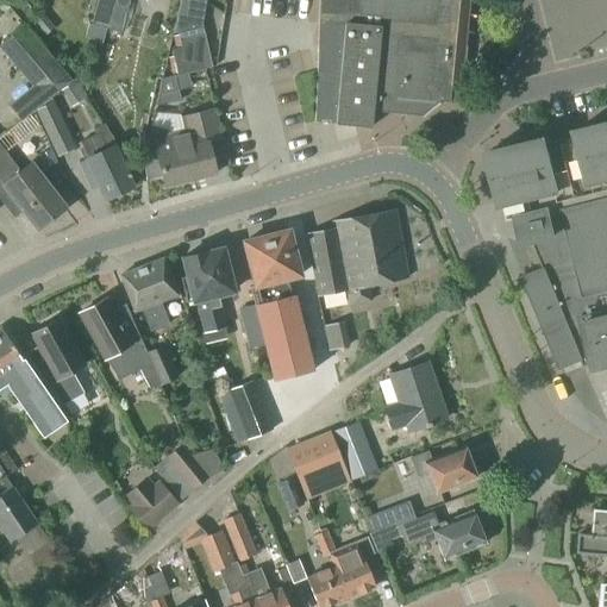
[(107,27),(114,0),(99,0),(93,24),(107,27)]
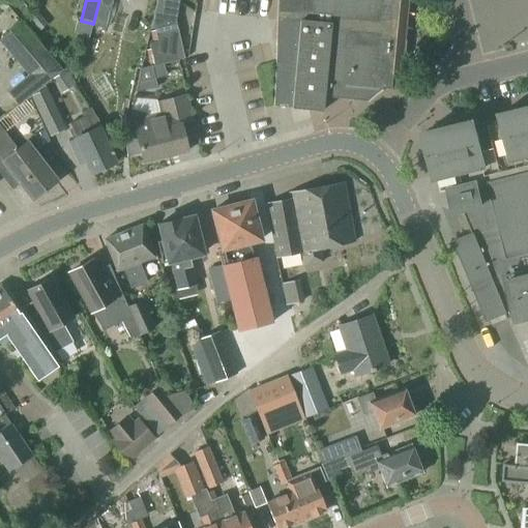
[(107,28),(114,0),(99,0),(93,24),(107,28)]
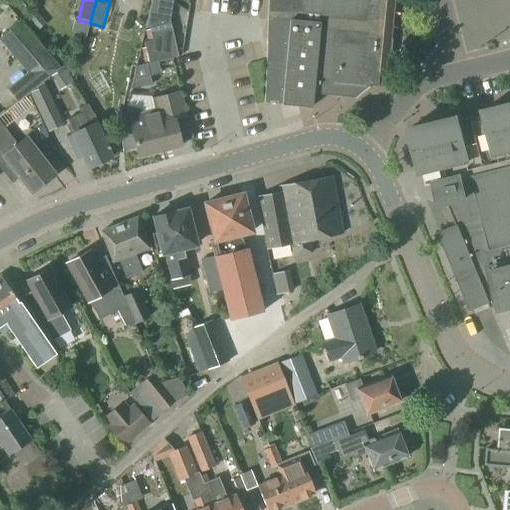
[(387,72),(394,0),(266,0),(266,16),(265,103),(311,107),(312,93),(354,97),(369,84),(379,85),(380,72),(387,72)]
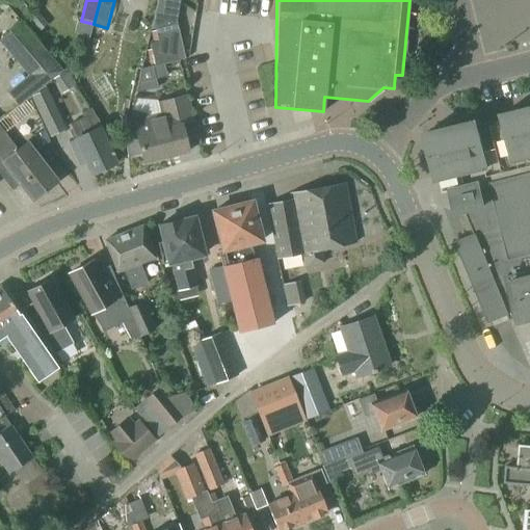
[(20,104),(64,69),(22,20),(0,38),(0,41),(29,75),(9,90),(20,104)]
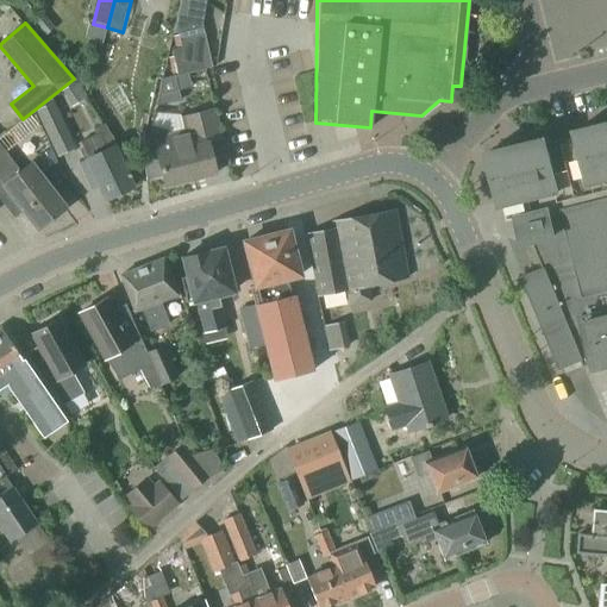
[(173,48),(179,74),(206,67),(195,26),(179,30),(182,45),(173,48)]
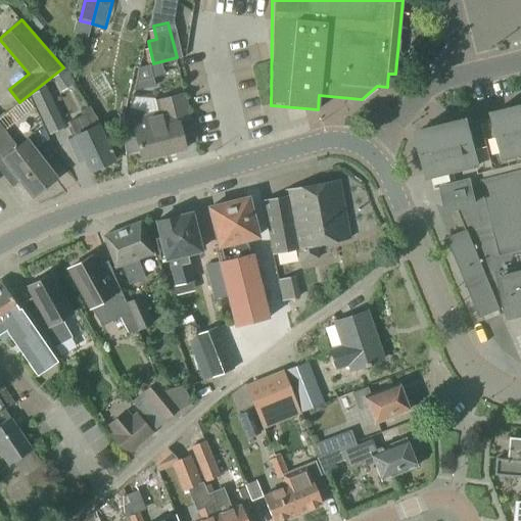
[(134,90),(153,86),(149,64),(139,66),(134,90)]
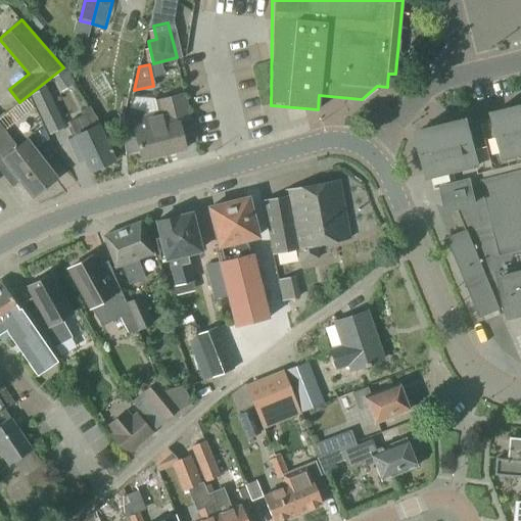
[(142,159),(144,158),(198,145),(187,100),(186,95),(158,102),(160,108),(149,111),(131,106),(125,134),(127,153),(140,150),(142,159)]
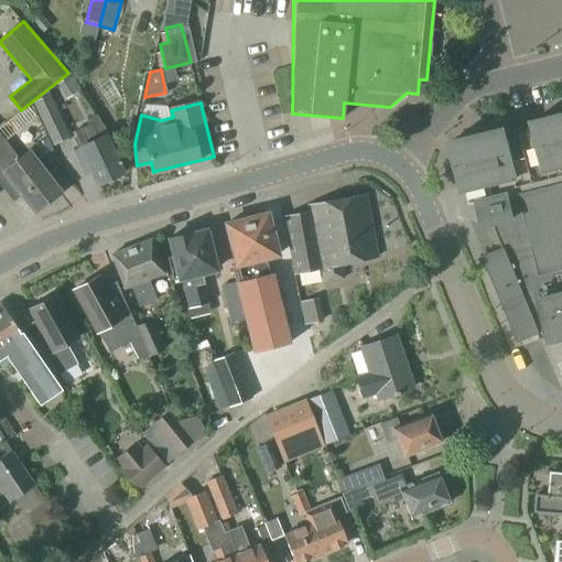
[(80,147),(73,150),(85,175),(93,172),(98,183),(125,171),(107,133),(96,112),(88,116),(92,123),(75,130),(82,146),(80,147)]
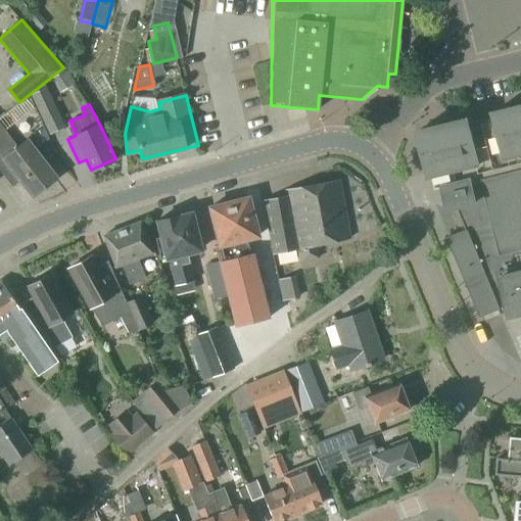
[(520,108),(423,133),(436,188),(444,186),(448,206),(457,204),(463,219),(468,230),(451,237),(481,314),(499,306),(502,313),(520,309),(520,108)]
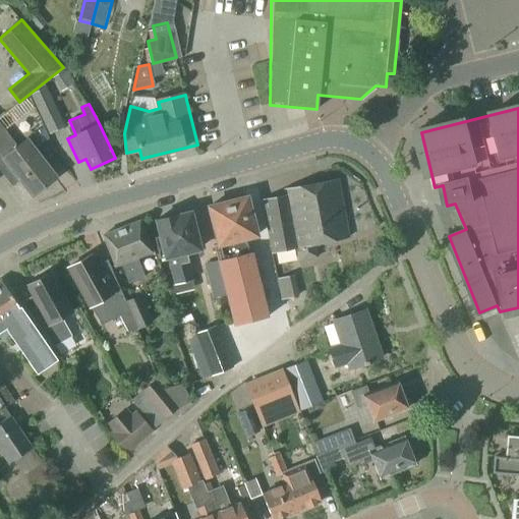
[(19,145),(0,120),(0,168),(13,185),(21,179),(33,193),(55,176),(26,139),(19,145)]
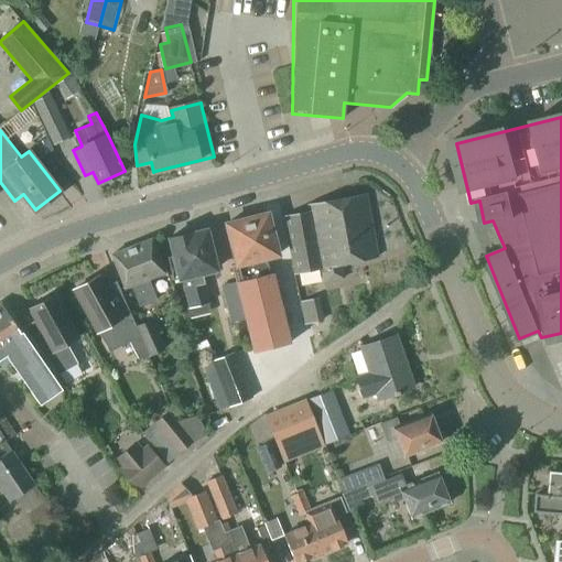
[(47,138),(36,143),(41,154),(53,150),(47,138)]
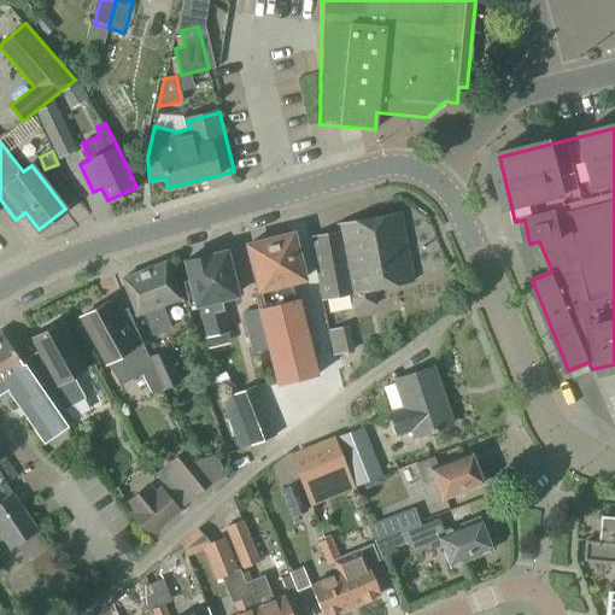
[(379,305),(375,287),(413,280),(399,212),(339,224),(341,232),(312,236),(323,294),(351,290),(355,309),(379,305)]
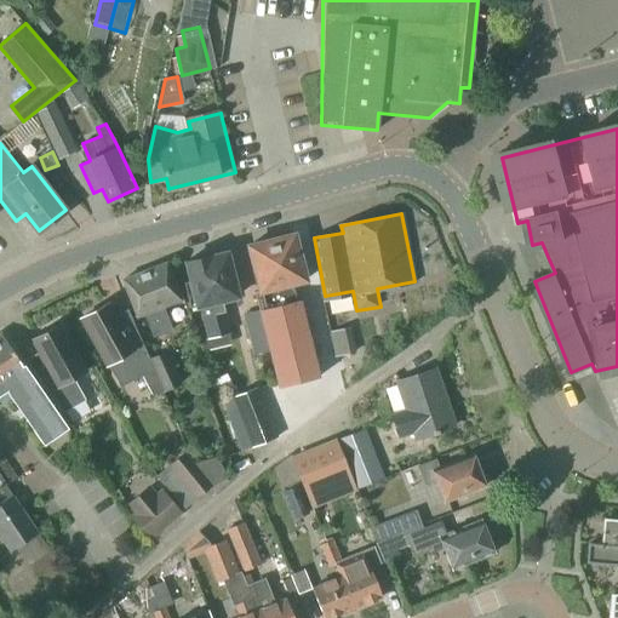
[(299,301),(295,282),(305,280),(295,234),(251,245),(261,290),(256,291),(261,309),(269,350),(279,387),(321,376),(302,299),(299,301)]
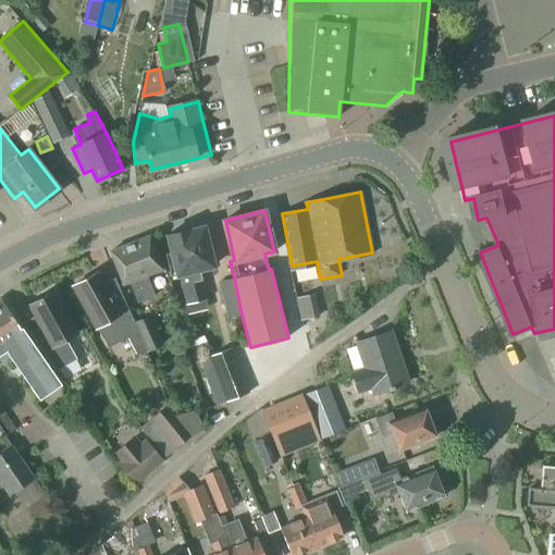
[(213,266),(204,226),(189,231),(188,229),(168,234),(172,253),(167,254),(172,276),(177,274),(180,273),(187,303),(185,303),(188,315),(210,309),(207,299),(209,298),(202,274),(206,273),(204,268),(213,266)]
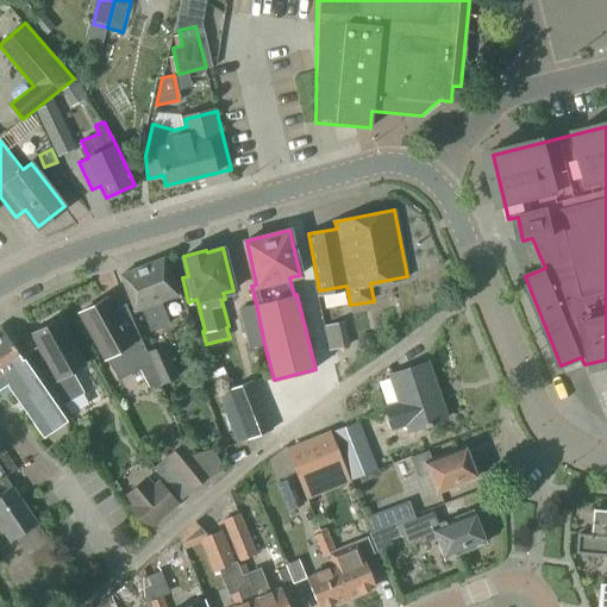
[(171,324),(162,300),(176,295),(164,260),(121,274),(135,311),(143,307),(151,331),(171,324)]
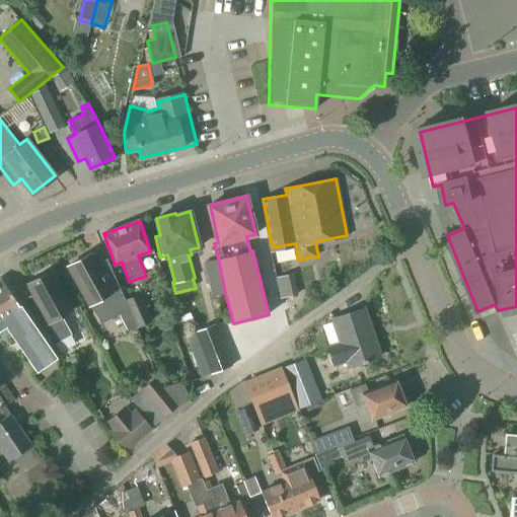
[(90,253),(69,266),(90,304),(91,304),(99,299),(111,318),(121,313),(129,330),(137,327),(138,327),(126,299),(116,274),(104,280),(96,264),(90,253)]
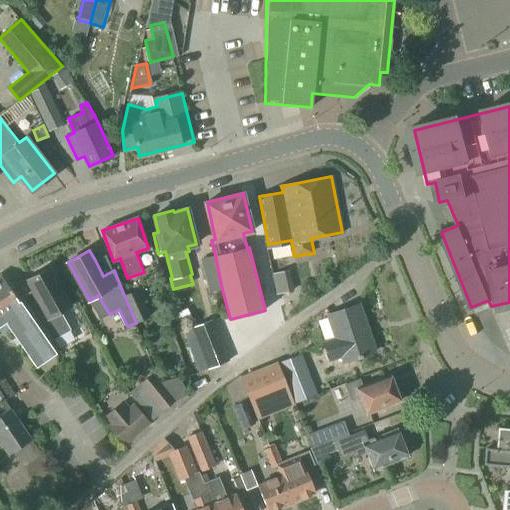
[(210,292),(222,289),(215,255),(201,258),(210,292)]
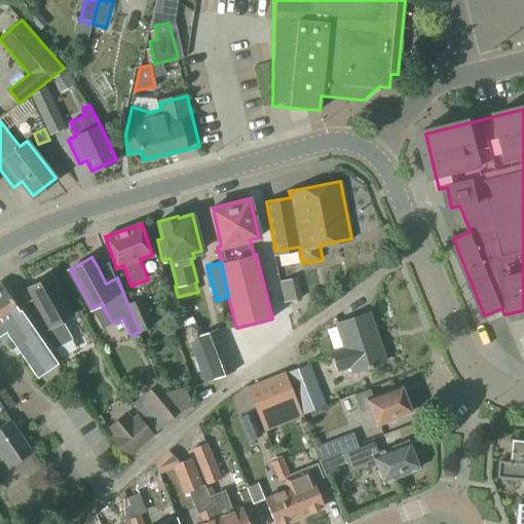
[(54,349),(74,338),(64,320),(72,314),(50,275),(29,288),(34,298),(23,304),(54,349)]
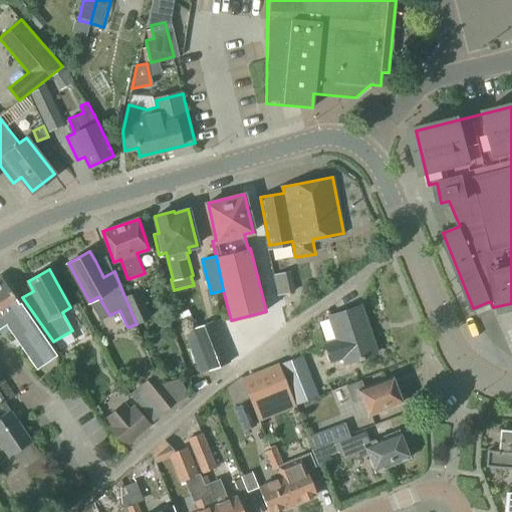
[(278,295),(296,291),(292,270),(274,274),(278,295)]
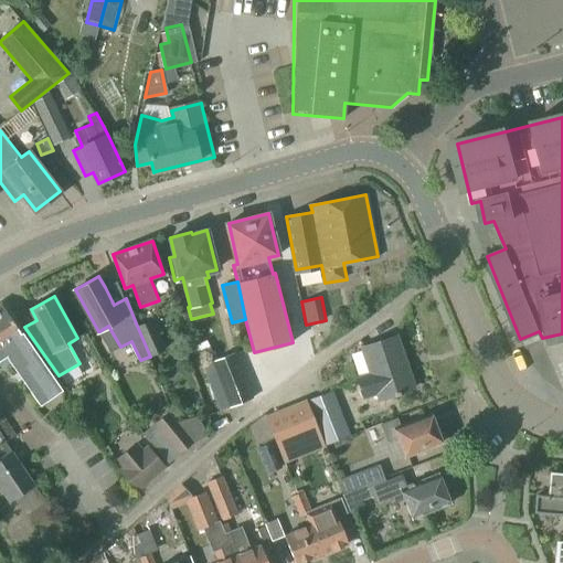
[(23,331),(21,333),(1,305),(0,305),(0,361),(7,357),(41,404),(63,389),(23,331)]
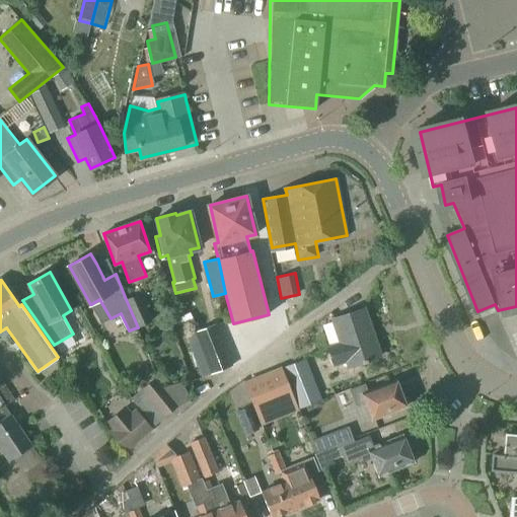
[(126,299),(138,327),(153,321),(141,292),(126,299)]
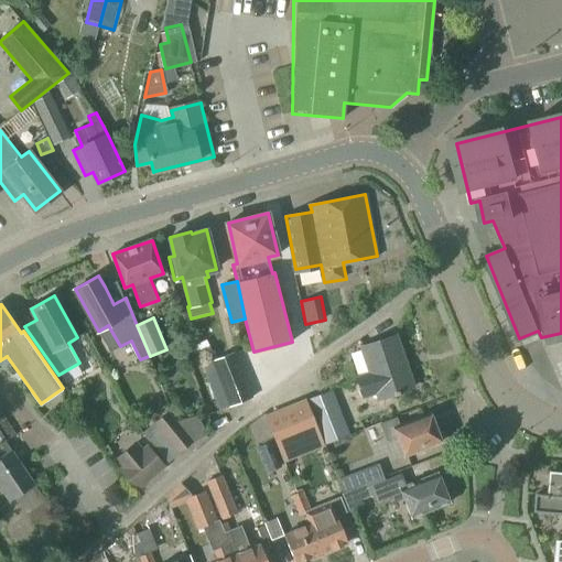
[(379,398),(412,387),(396,335),(363,346),(370,371),(356,376),(363,396),(377,390),(379,398)]
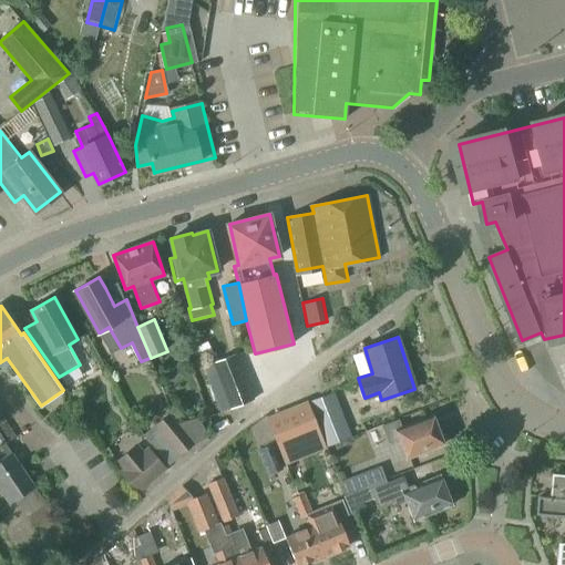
[(221,412),(256,399),(238,352),(213,362),(213,363),(205,366),(209,378),(208,378),(221,412)]
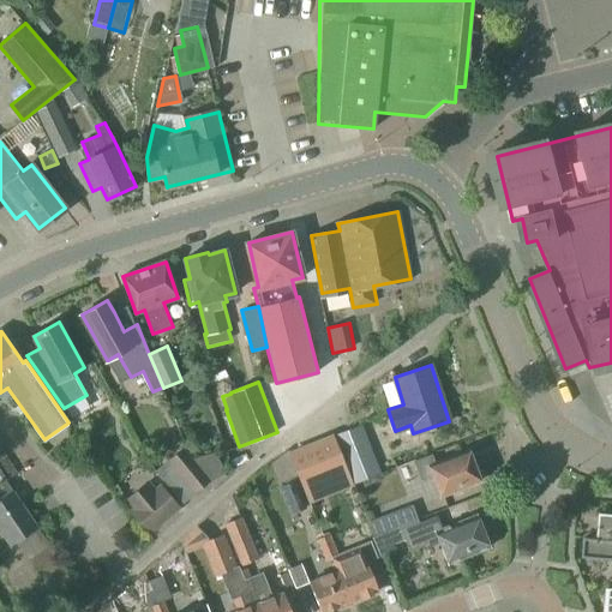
[(334,435),(354,485),(383,473),(363,423),(334,435)]
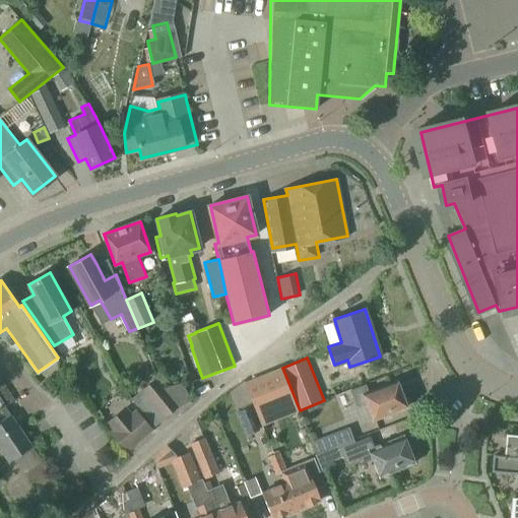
[(262,425),(300,410),(282,368),(282,367),(245,382),(254,404),(262,425)]
